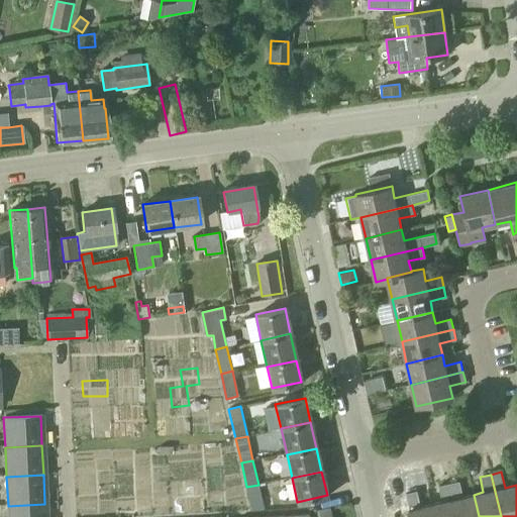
[(479,516),(474,495),(462,497),(458,482),(448,484),(455,516),(479,516)]
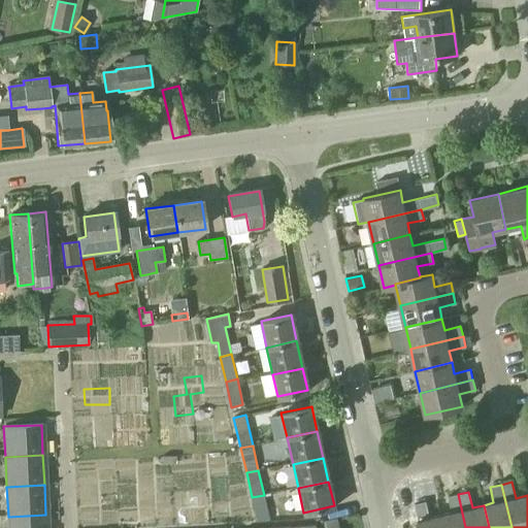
[(452,513),(439,515),(442,527),(465,527),(458,494),(449,497),(452,513)]
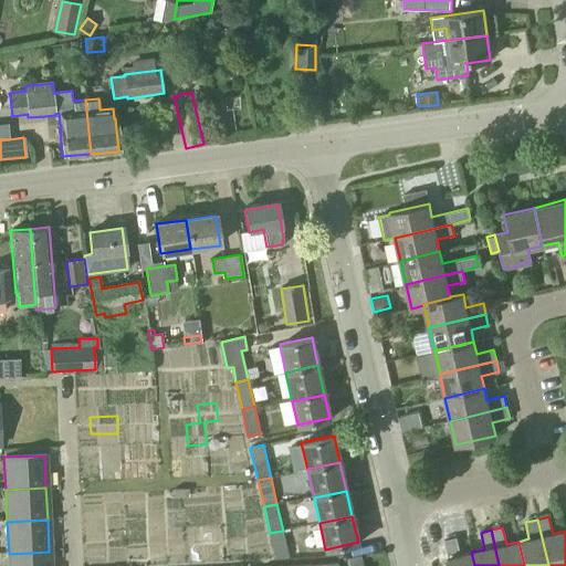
[(270,533),(276,559),(289,556),(283,531),(270,533)]
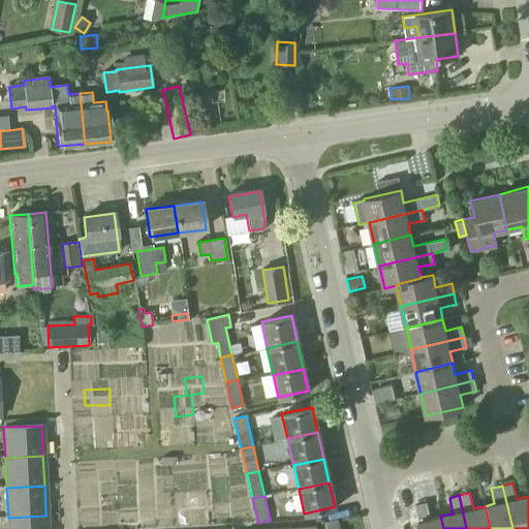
[(443,528),(440,516),(430,519),(430,517),(426,503),(415,505),(418,521),(419,528),(443,528)]
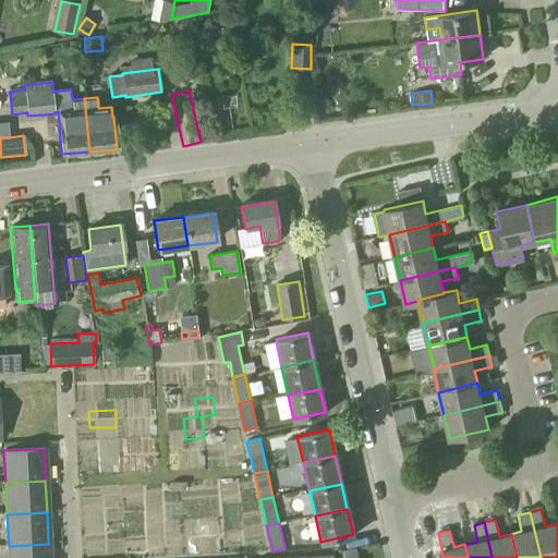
[(49,557),(48,544),(9,546),(9,557),(49,557)]
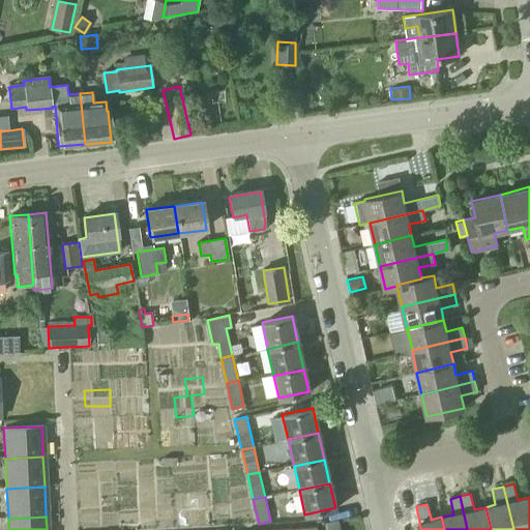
[(326,523),(328,529),(340,529),(339,520),(326,523)]
